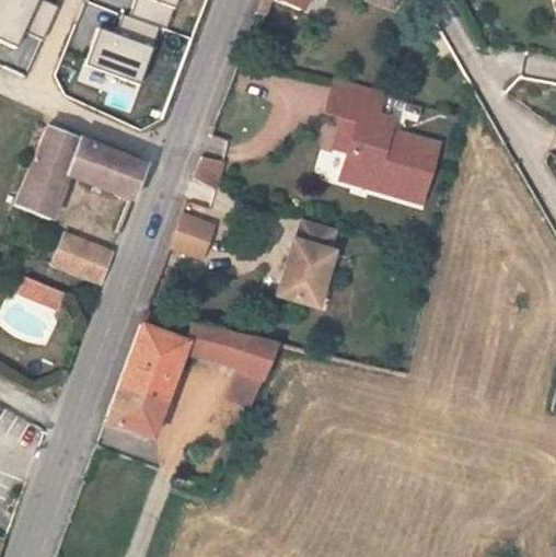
[(0,0),(0,38),(18,48),(26,32),(46,41),(60,7),(46,0),(0,0)]
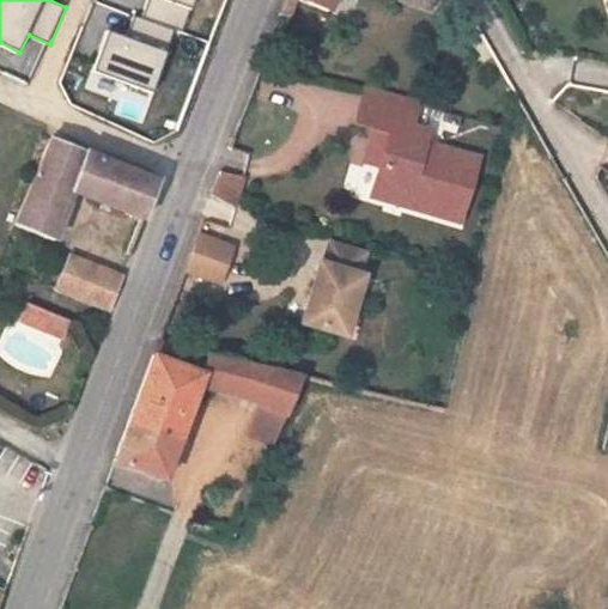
[(138,0),(134,11),(177,26),(183,29),(192,0),(138,0)]
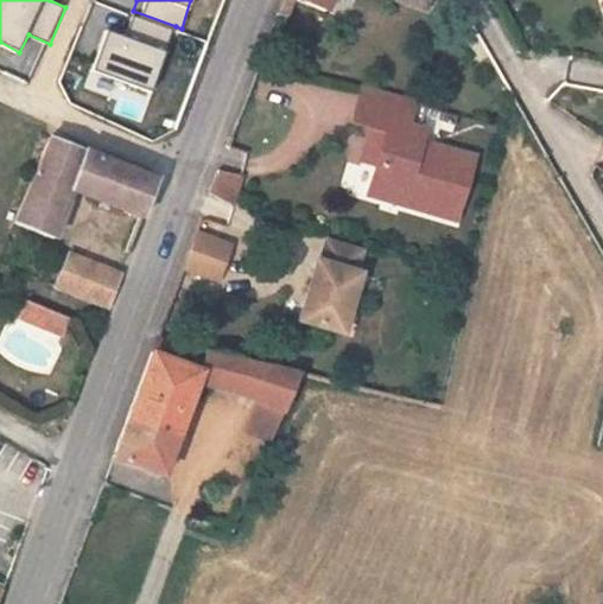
[(176,26),(125,10),(118,35),(108,32),(93,71),(152,91),(176,26)]
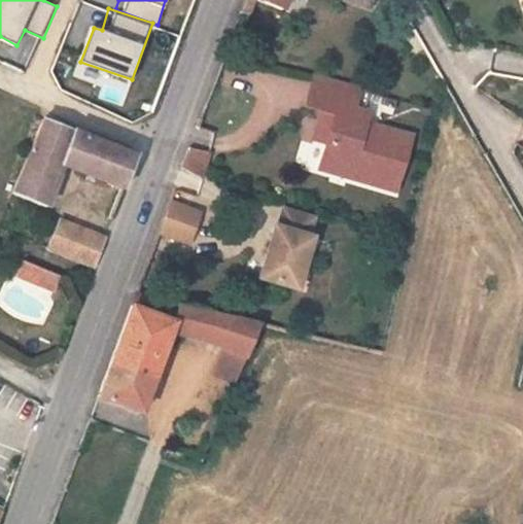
[(365,86),(320,73),(312,103),(328,108),(342,112),(335,139),(326,166),(399,188),(415,134),(367,117),(369,111),(359,107),(365,86)]
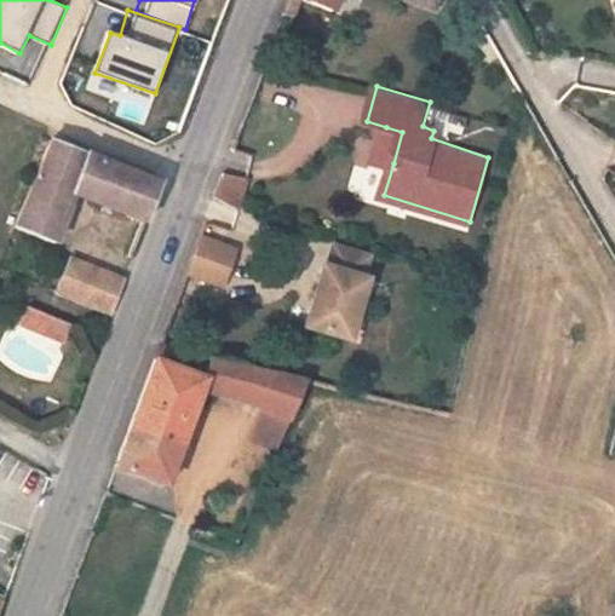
[(402,132),(386,127),(377,159),(394,163),(402,132)]
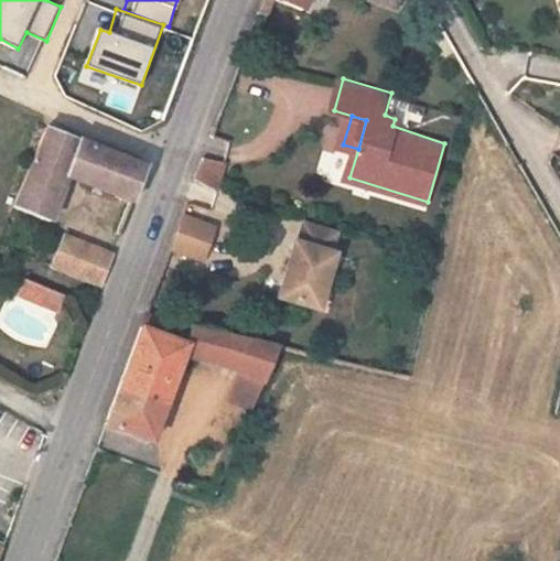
[(72,176),(136,201),(149,165),(50,127),(17,205),(53,219),(72,176)]
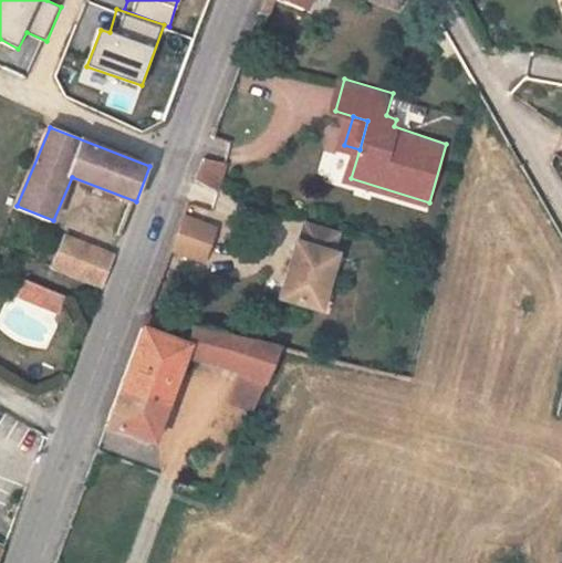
[(222,195),(226,159),(200,156),(197,191),(222,195)]
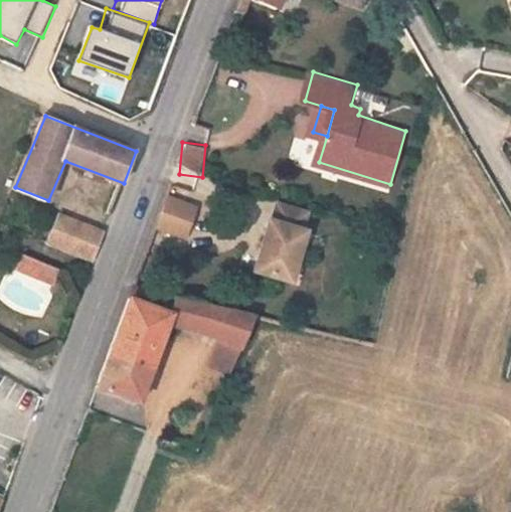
[(18,166),(22,155),(11,150),(6,161),(18,166)]
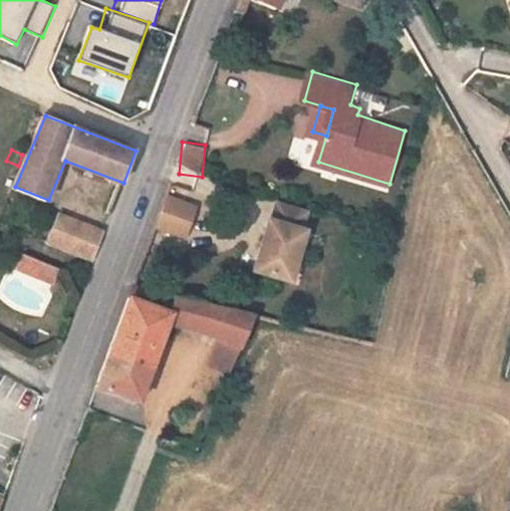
[(108,217),(119,188),(88,177),(77,205),(108,217)]
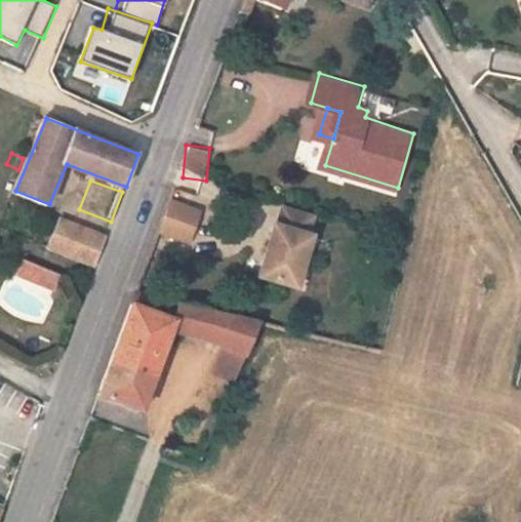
[(171,198),(159,230),(191,240),(202,209),(171,198)]
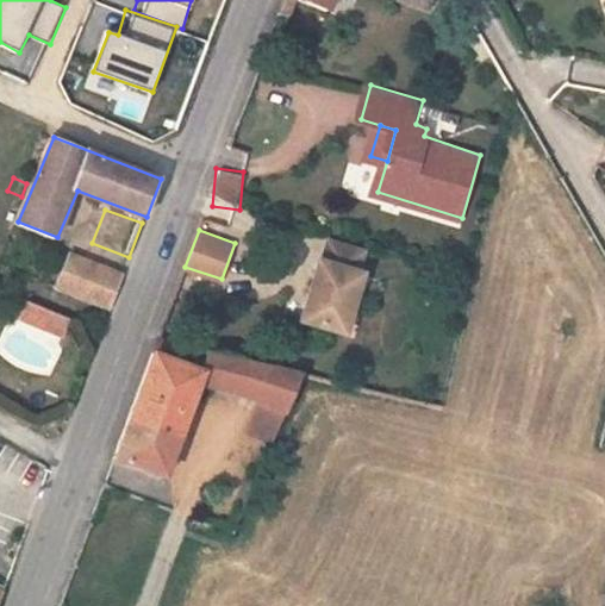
[(362,272),(368,251),(335,241),(329,261),(324,260),(306,320),(349,332),(367,273),(362,272)]
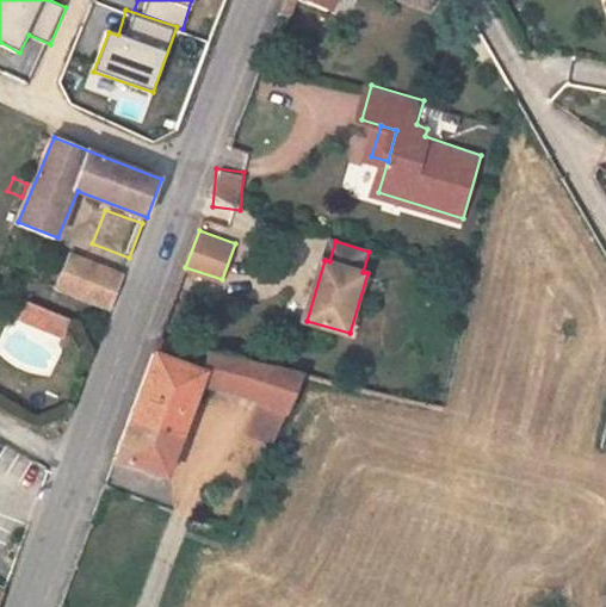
[(59,284),(112,305),(125,273),(73,252),(59,284)]
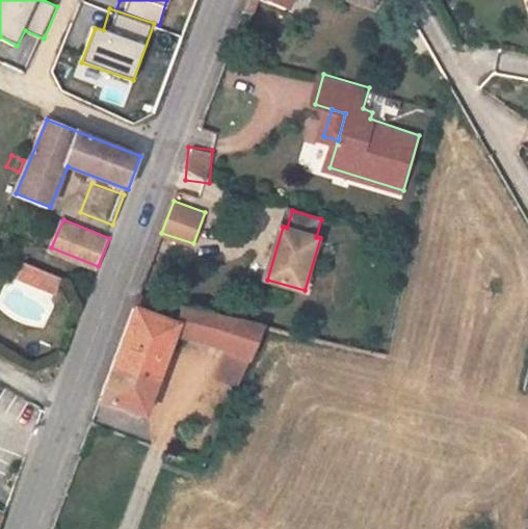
[(55,294),(62,276),(42,267),(34,285),(55,294)]
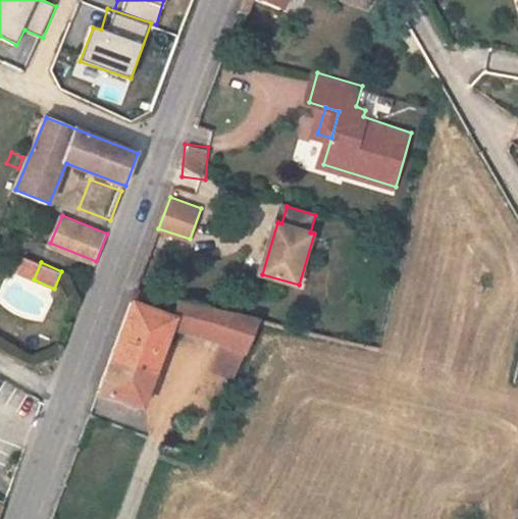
[(211,336),(220,309),(137,289),(99,391),(143,407),(172,327),(211,336)]
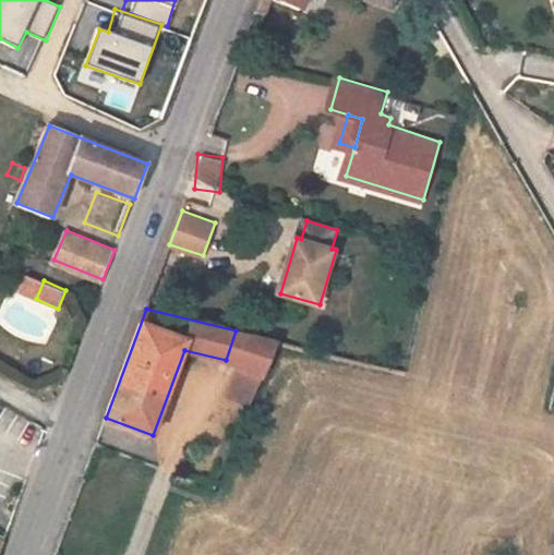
[(264,377),(279,341),(236,330),(226,360),(240,366),(264,377)]
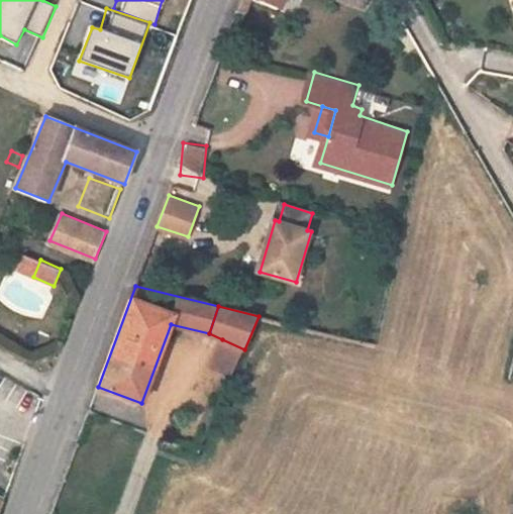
[(234,376),(244,349),(222,339),(212,367),(234,376)]
